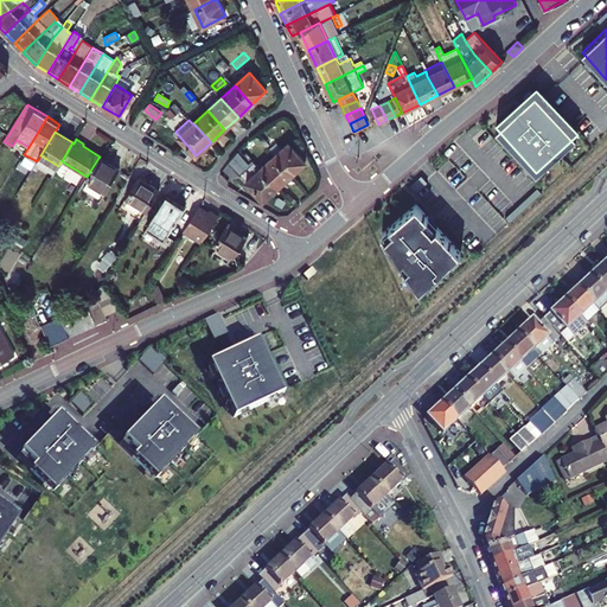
[(306,163),(288,144),(274,157),(292,176),(306,163)]
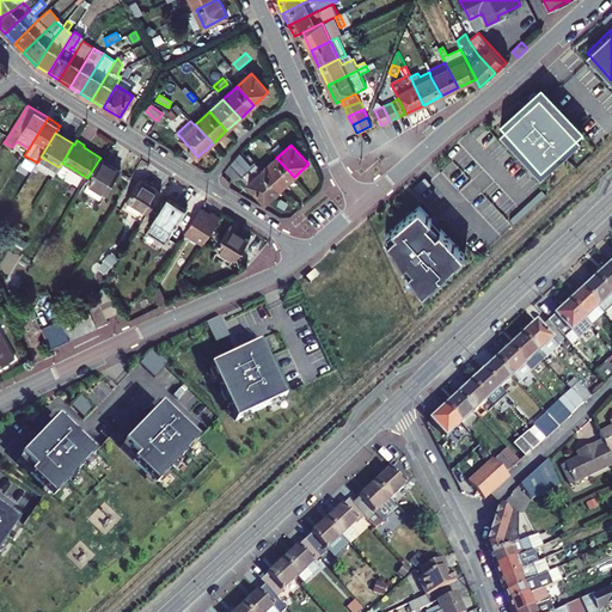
[(59,167),(41,157),(37,163),(55,175),(55,173),(59,167)]
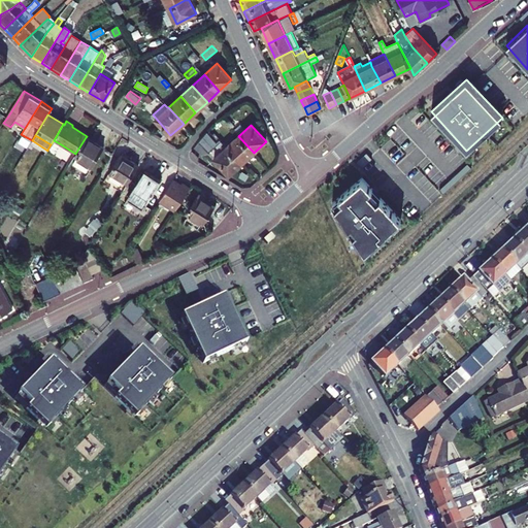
[(241,163),(227,146),(220,139),(217,141),(211,136),(206,140),(205,139),(196,149),(202,155),(211,144),(213,147),(216,145),(222,152),(213,158),(229,174),(241,163)]
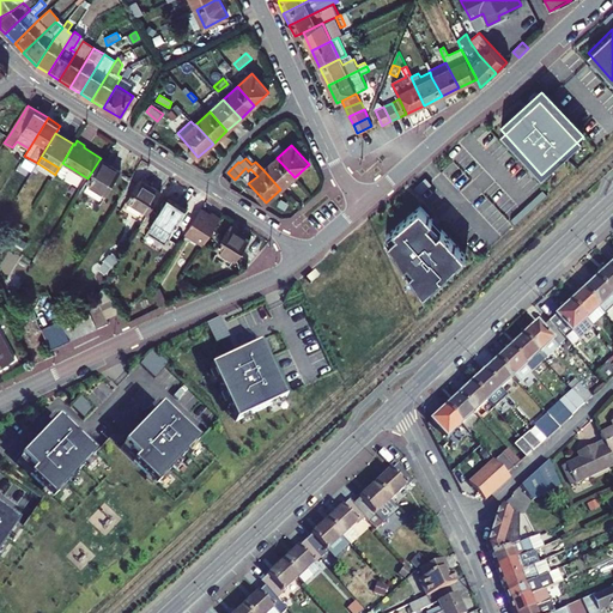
[(295,177),(277,158),(263,170),(280,189),(295,177)]
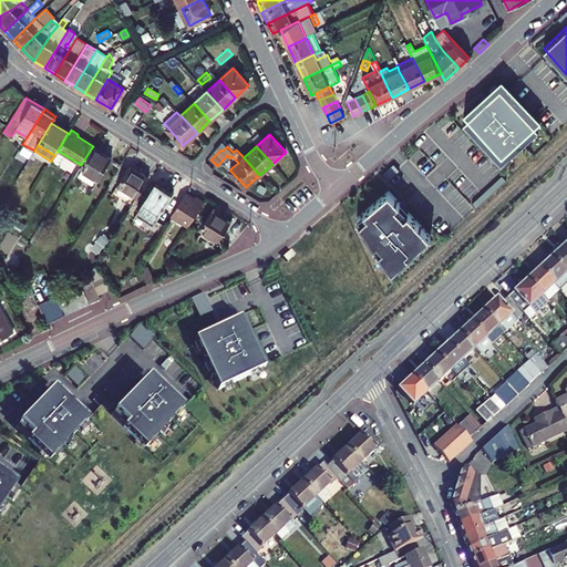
[(111,160),(92,147),(81,165),(81,166),(83,167),(79,175),(92,184),(98,176),(100,178),(111,160)]
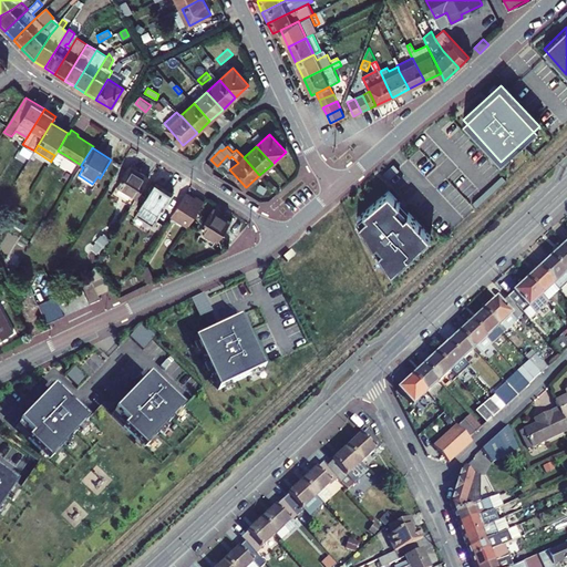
[(65,155),(58,151),(54,155),(51,161),(59,166),(65,155)]
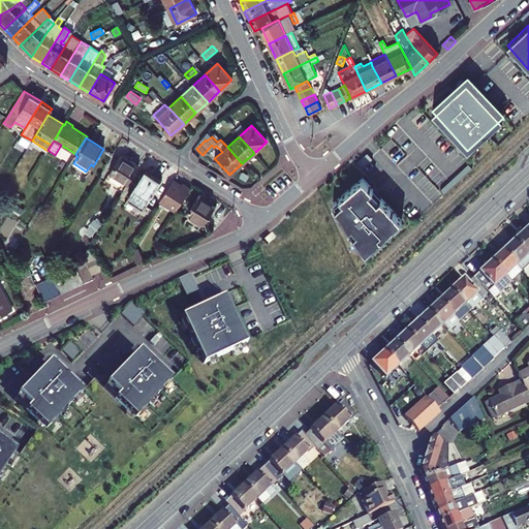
[(138,165),(121,155),(111,173),(128,184),(138,165)]
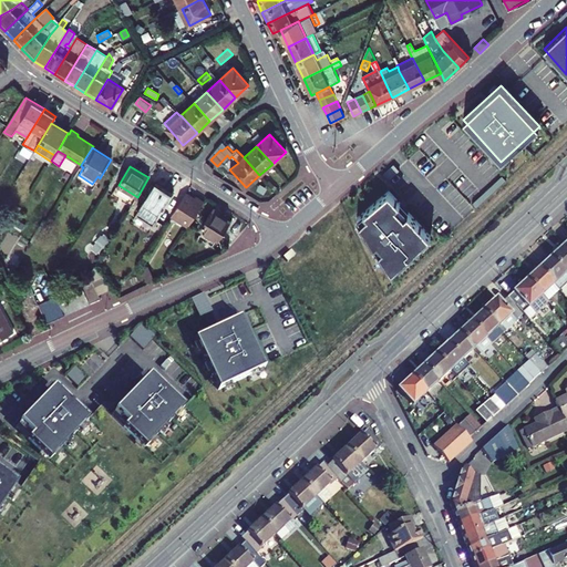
[(471,204),(475,208),(506,181),(502,175),(471,204)]
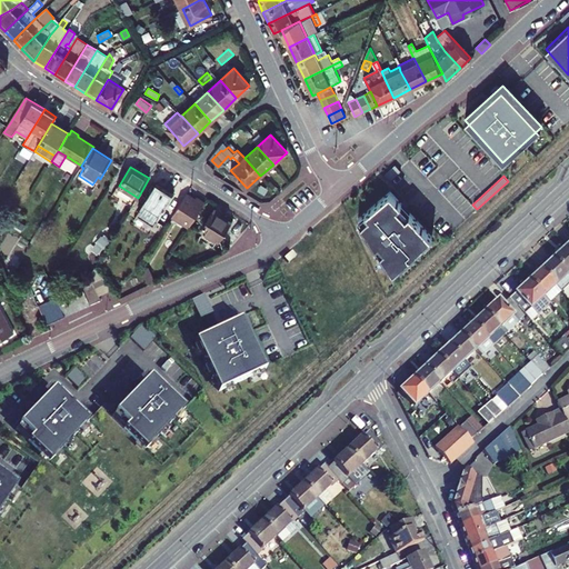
[(138,212),(155,223),(163,208),(165,209),(167,206),(166,206),(173,193),(157,183),(138,212)]
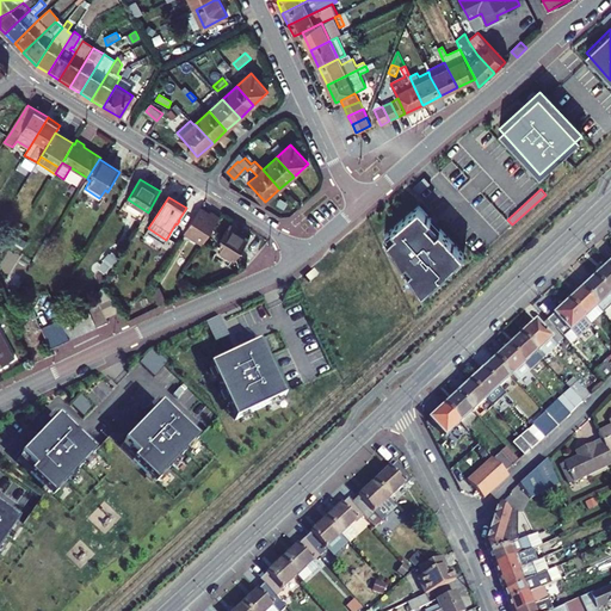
[(427,221),(431,217),(419,204),(386,235),(423,291),(464,253),(440,227),(437,230),(427,221)]
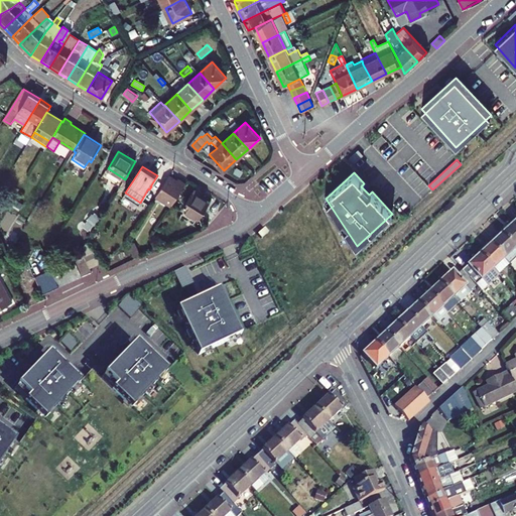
[(185,183),(178,178),(177,180),(169,175),(156,196),(171,206),(185,183)]
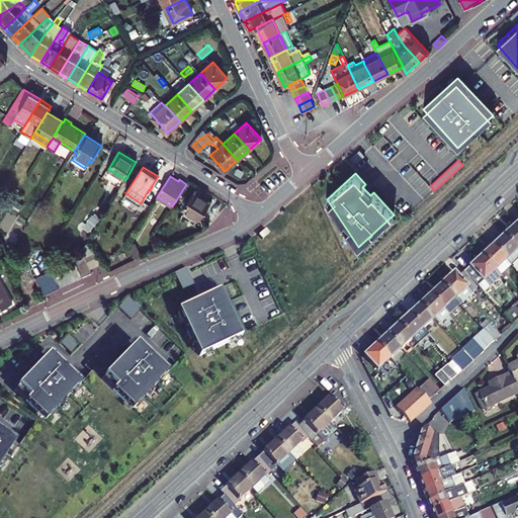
[(365,184),(362,187),(370,195),(373,192),(365,184)]
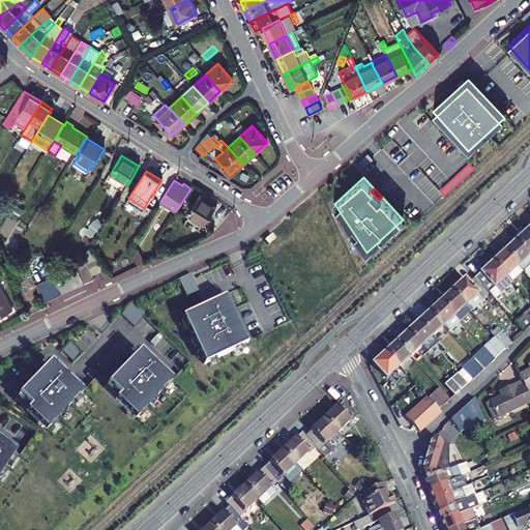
[(200,195),(187,214),(205,225),(215,207),(205,201),(207,199),(200,195)]
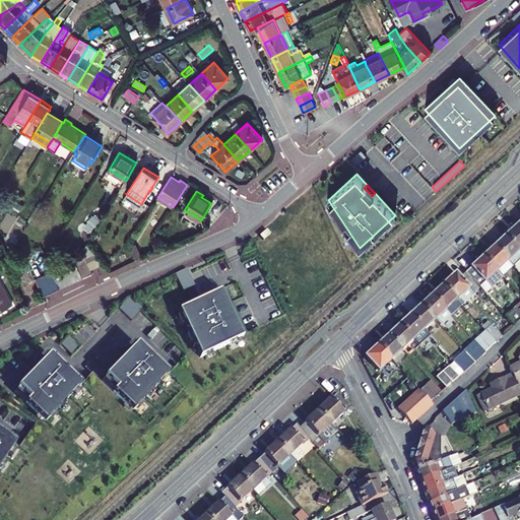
[(24,206),(16,201),(13,206),(21,210),(24,206)]
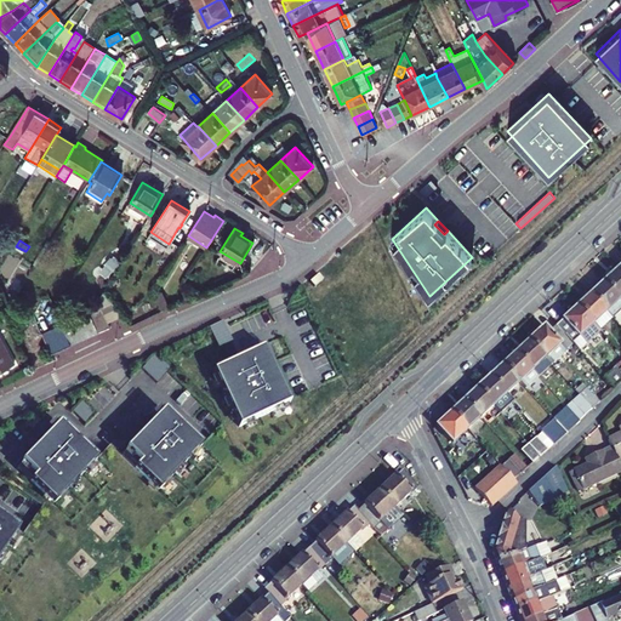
[(603,281),(620,301),(620,275),(616,269),(603,281)]
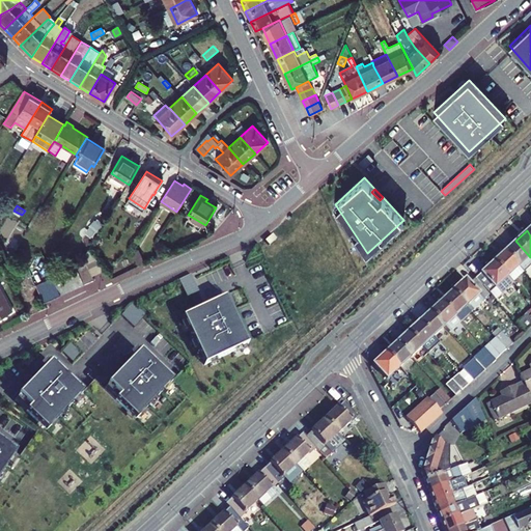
[(271,236),(263,244),(268,248),(275,241),(271,236)]
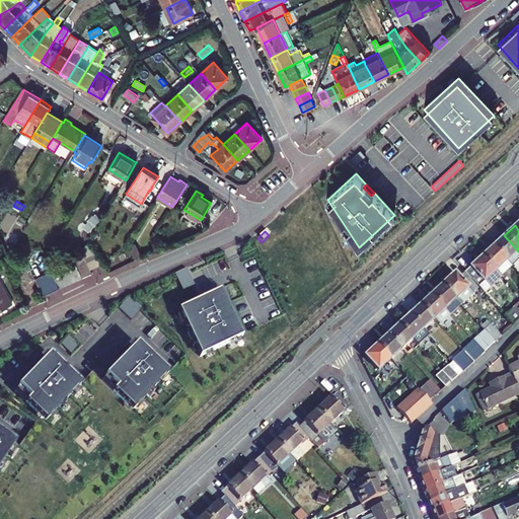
[(493,245),(512,266),(518,260),(518,251),(504,235),(493,245)]
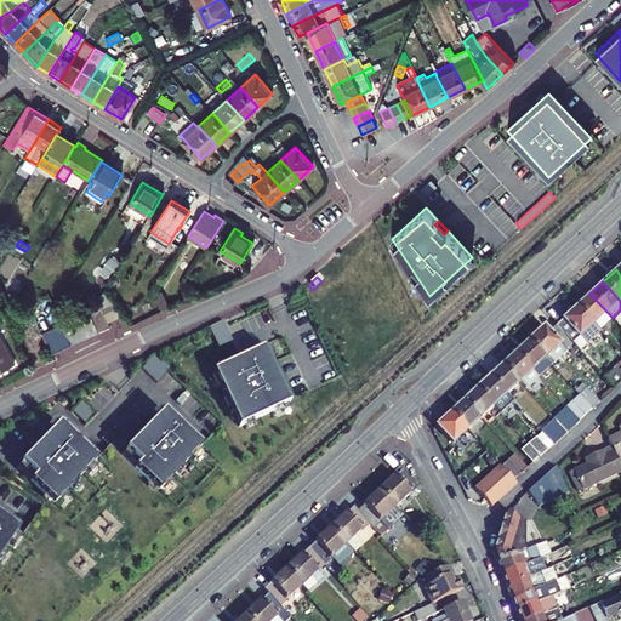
[(24,289),(16,303),(22,307),(32,294),(24,289)]
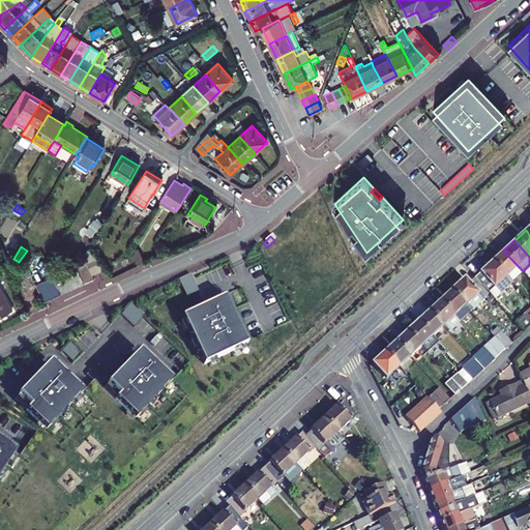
[(105,269),(95,256),(89,248),(83,257),(84,260),(92,274),(105,269)]
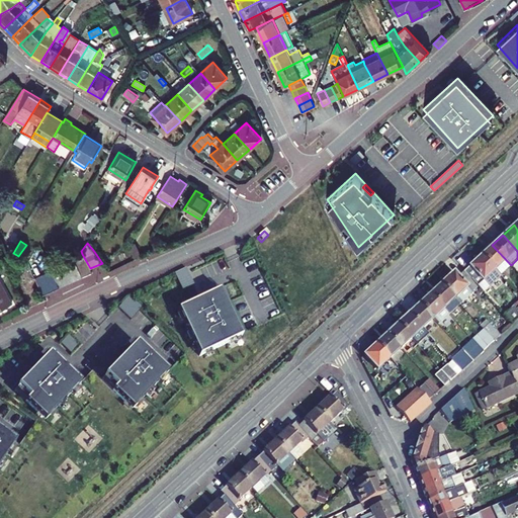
[(142,256),(136,244),(128,247),(135,259),(142,256)]
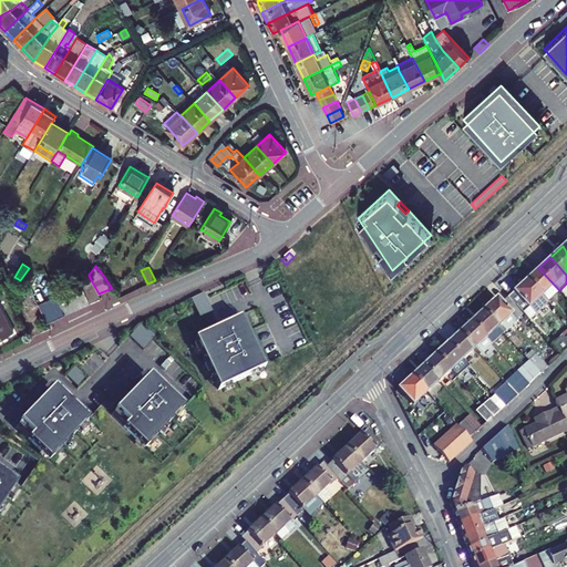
[(527,279),(547,301),(559,290),(538,268),(527,279)]
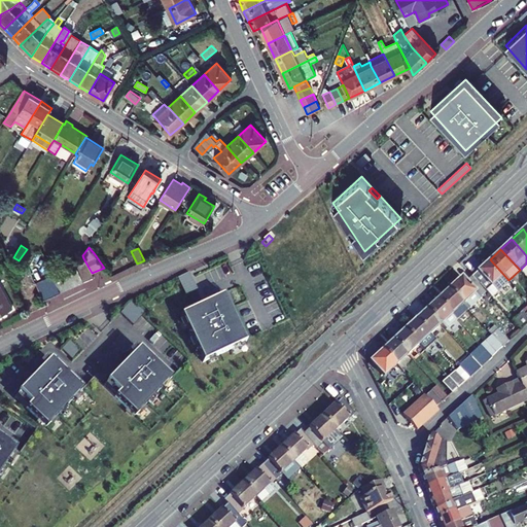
[(107,267),(98,253),(95,254),(104,268),(104,269),(107,267)]
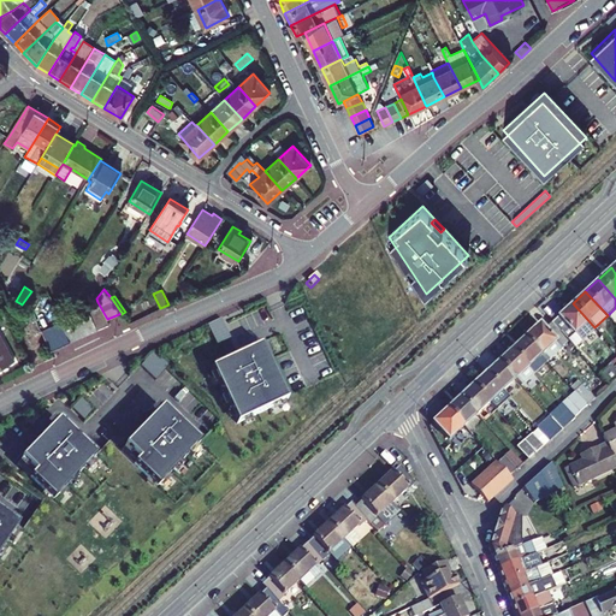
[(107,319),(98,302),(89,311),(90,313),(99,330),(110,325),(107,319)]
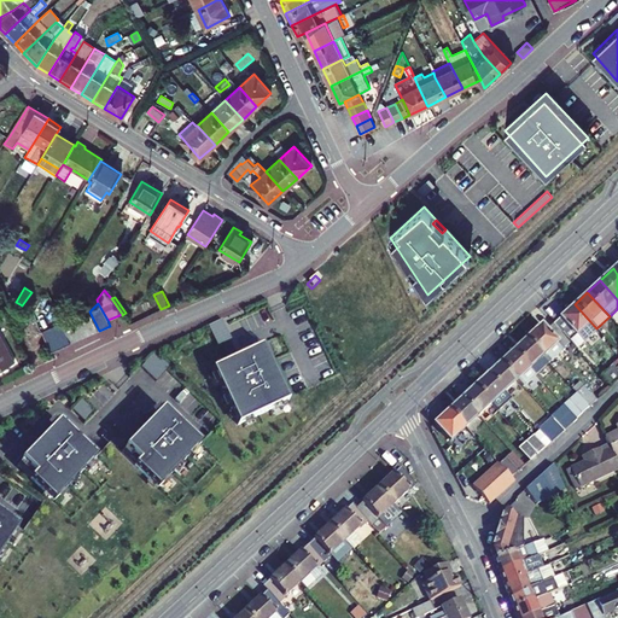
[(553,325),(569,342),(577,334),(584,342),(598,330),(596,328),(575,304),(553,325)]
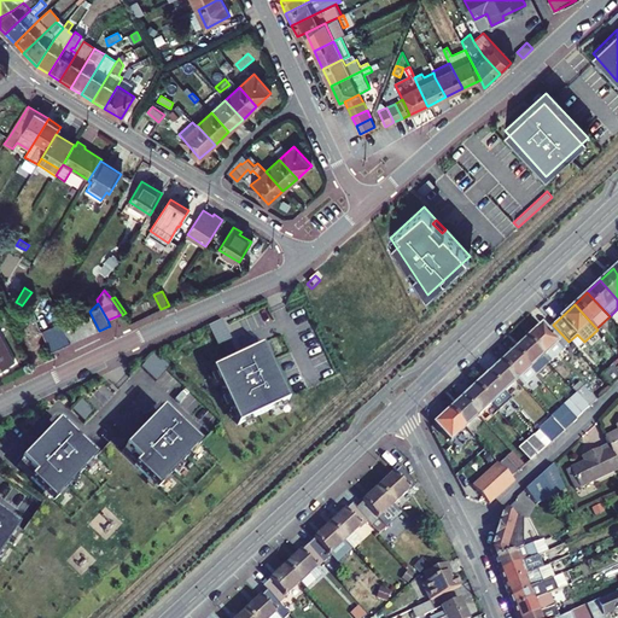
[(99,331),(91,314),(80,319),(87,336),(99,331)]
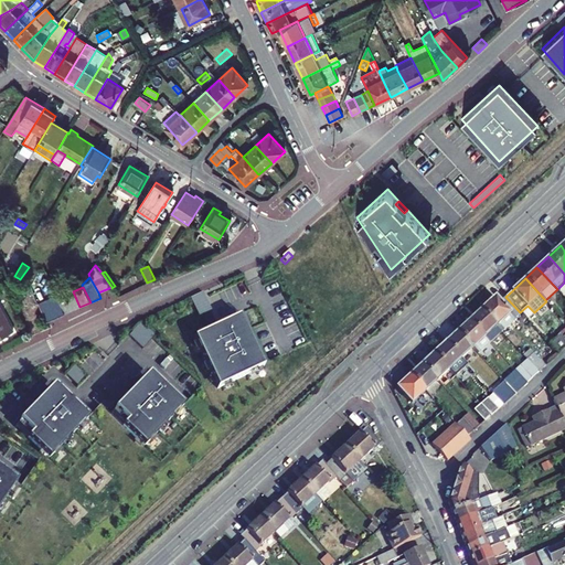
[(80,307),(73,291),(65,295),(73,310),(80,307)]
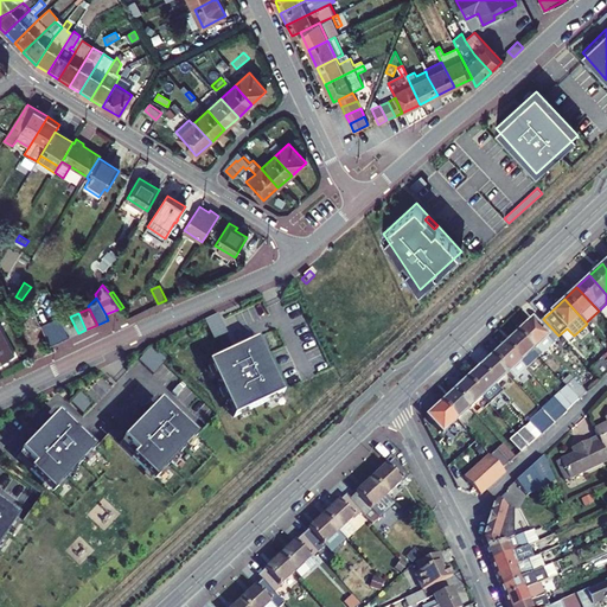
[(218,315),(204,321),(215,343),(228,336),(218,315)]
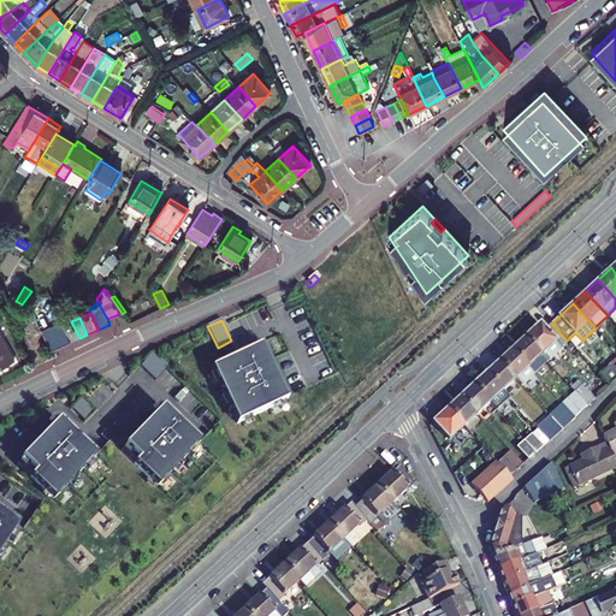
[(80,338),(71,321),(63,325),(71,342),(80,338)]
